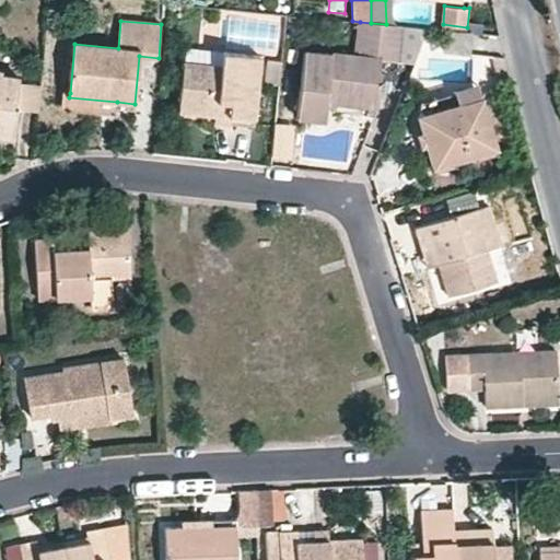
[(356,56),(307,51),(299,117),(312,118),(326,119),(328,106),(329,97),(376,103),(382,60),(400,62),(415,63),(428,30),(404,26),(386,24),(371,23),(360,22),(356,56)]
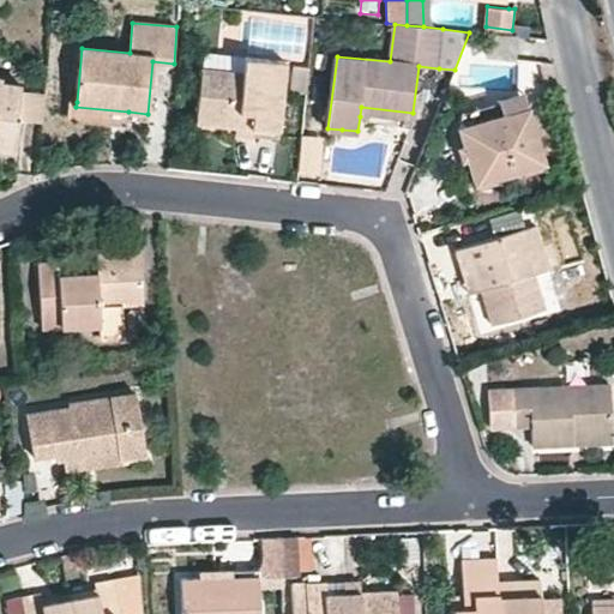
[(518,37),(491,35),(488,56),(516,60),(518,37)]
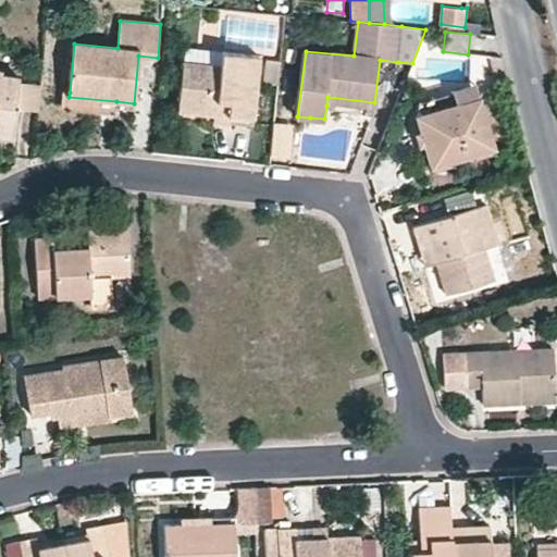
[(223,58),(185,53),(181,112),(218,115),(217,123),(233,124),(252,126),(259,58),(223,53),(223,58)]
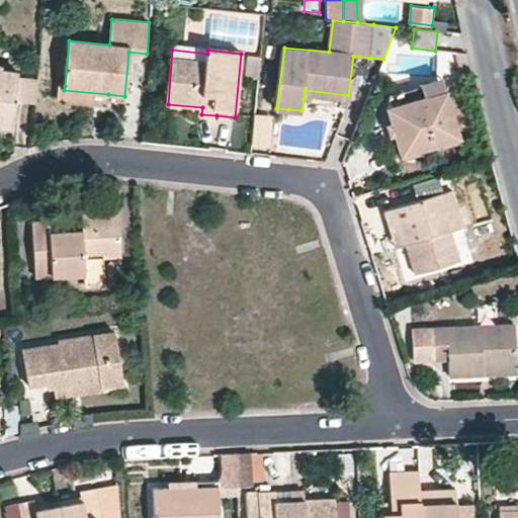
[(261,57),(249,55),(247,55),(245,77),(259,79),(261,57)]
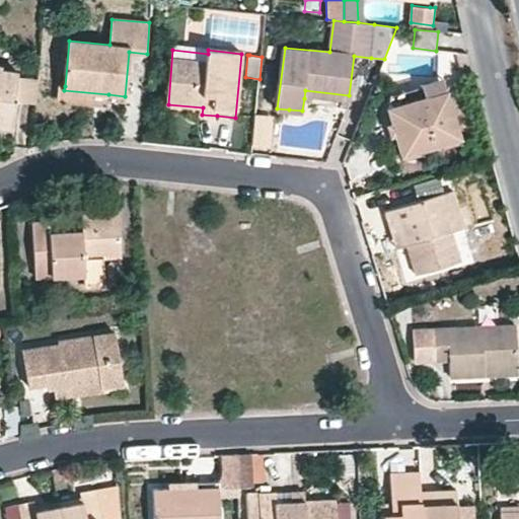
[(0,64),(0,126),(1,127),(9,128),(14,98),(12,98),(16,72),(16,71),(1,68),(1,64),(0,64)]
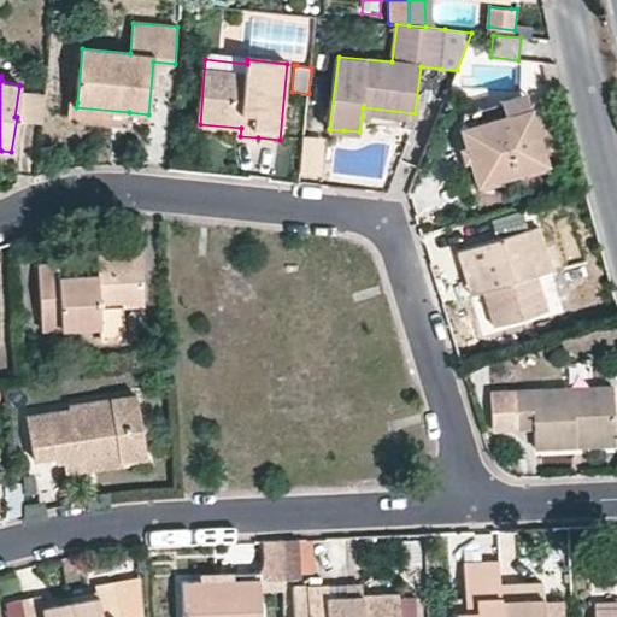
[(46,90),(19,86),(15,117),(17,117),(42,121),(46,90)]
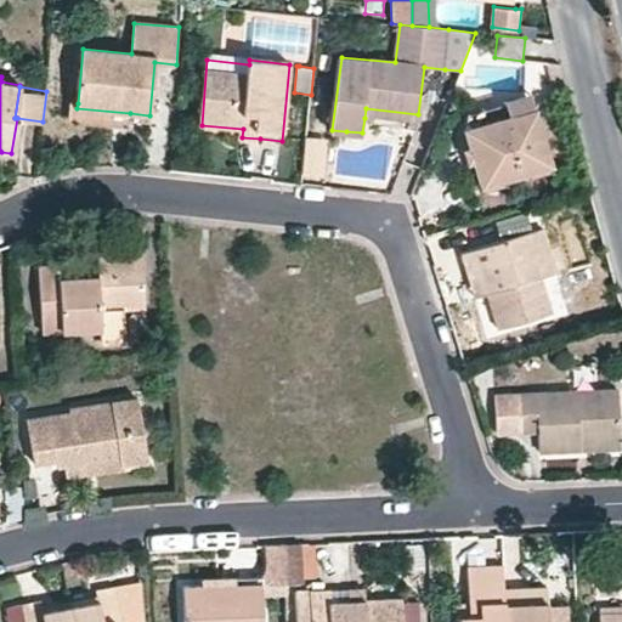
[(530,92),(504,100),(505,102),(510,118),(535,111),(530,92)]
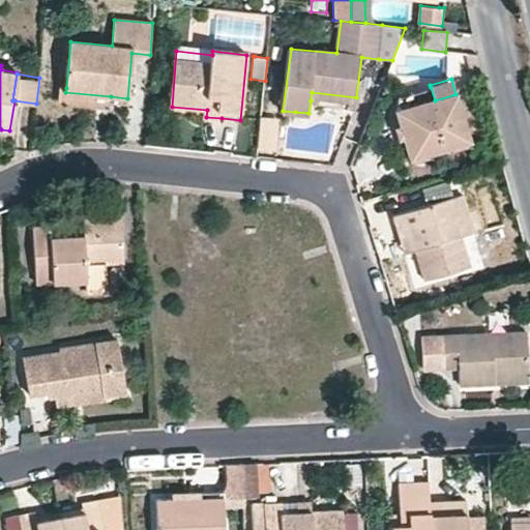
[(65,92),(66,88),(61,87),(59,106),(81,108),(109,110),(111,96),(65,92)]
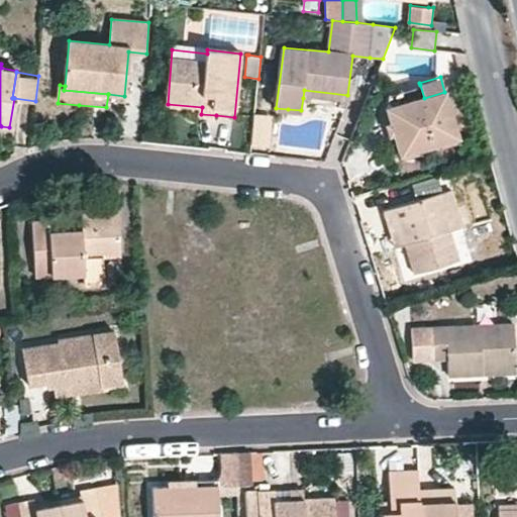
[(390,95),(388,109),(424,98),(420,85),(390,95)]
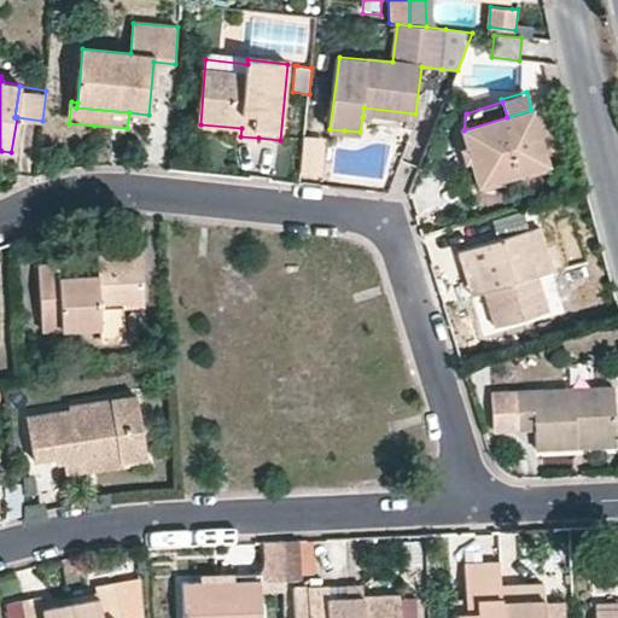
[(415,122),(415,114),(363,108),(362,117),(415,122)]
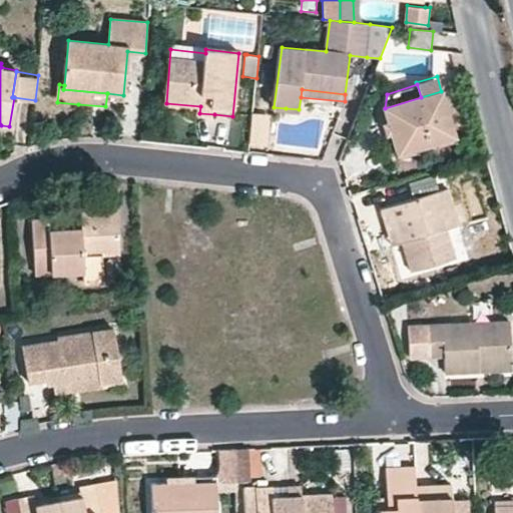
[(392,132),(398,152),(455,135),(441,91),(421,97),(385,108),(392,132)]
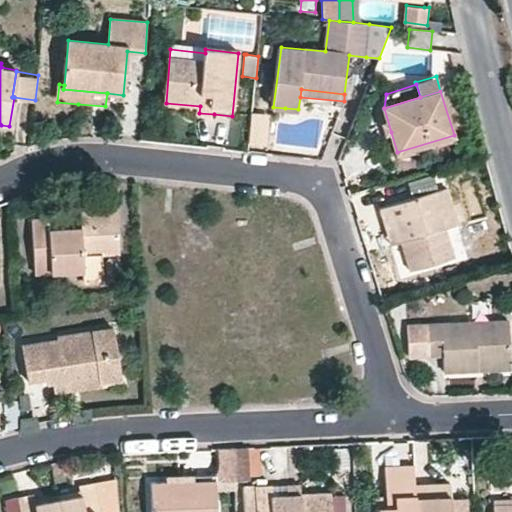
[(248,145),(266,147),(270,114),(252,112),(248,145)]
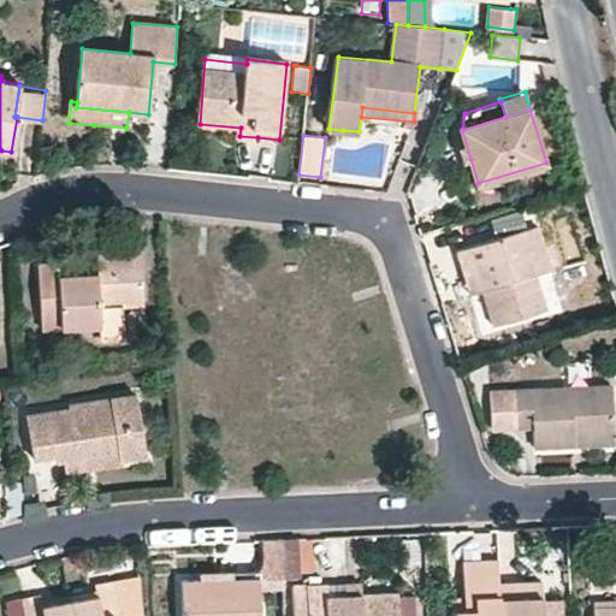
[(546,163),(478,183),(480,190),(549,170),(546,163)]
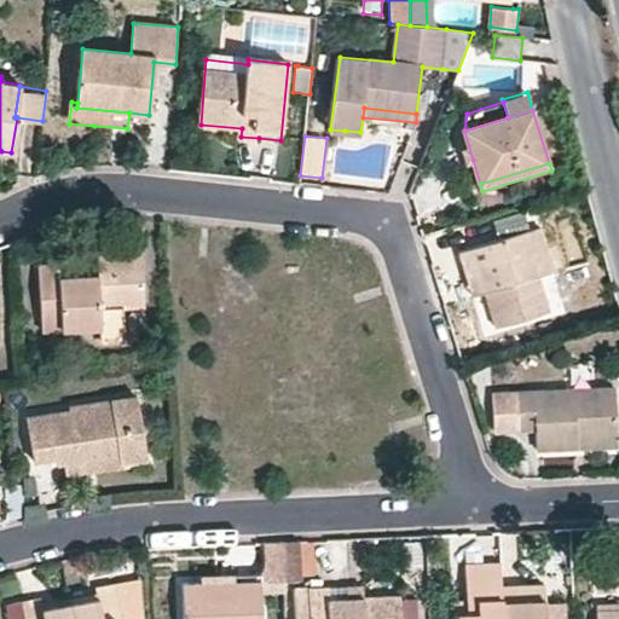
[(525,232),(537,276),(554,271),(541,227),(525,232)]
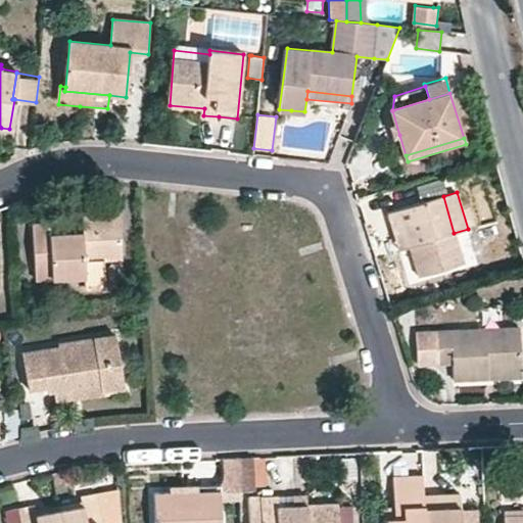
[(388,212),(393,228),(403,224),(411,246),(419,276),(464,263),(454,233),(443,196),(388,212)]
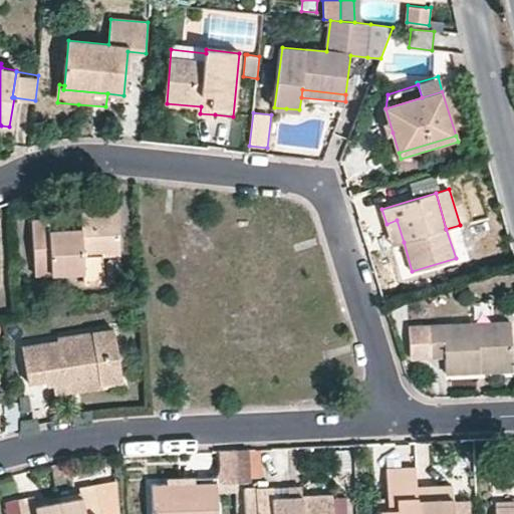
[(80,214),(81,230),(83,267),(94,267),(93,255),(119,254),(116,212),(105,213),(80,214)]
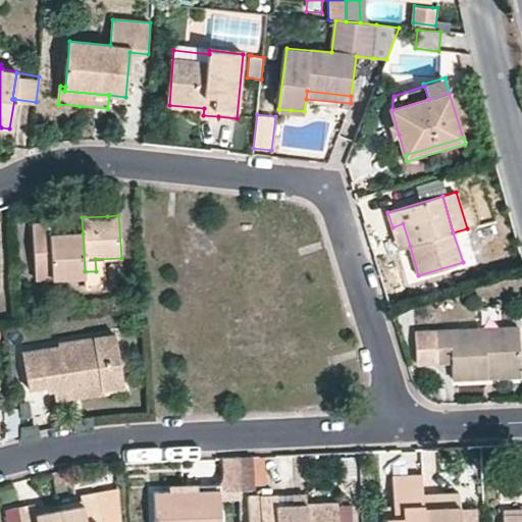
[(85,271),(83,233),(50,235),(50,223),(33,224),(36,277),(85,275),(85,271)]
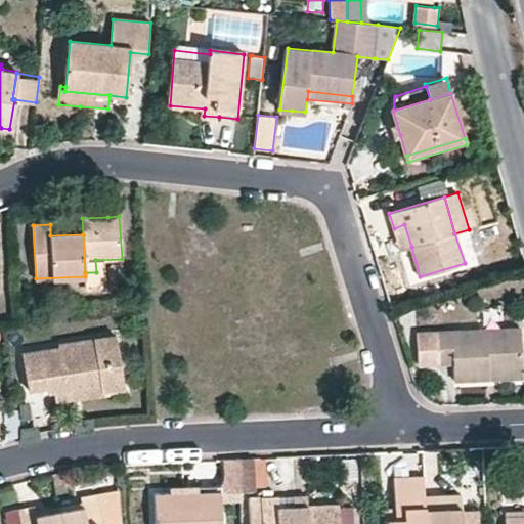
[(404,224),(394,228),(397,237),(400,250),(411,247),(404,224)]
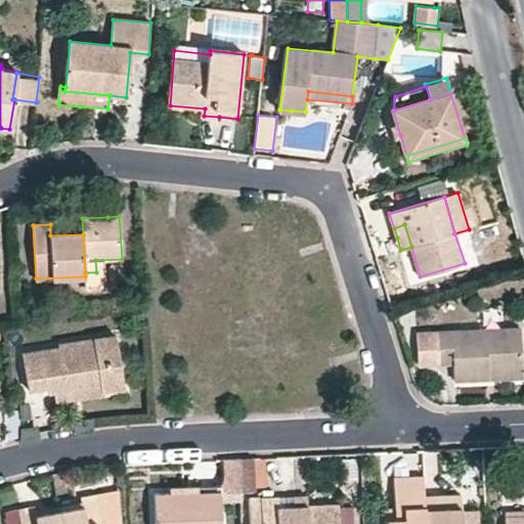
[(455,381),(489,379),(489,373),(523,370),(521,328),(417,334),(419,363),(454,361),(455,374),(455,381)]
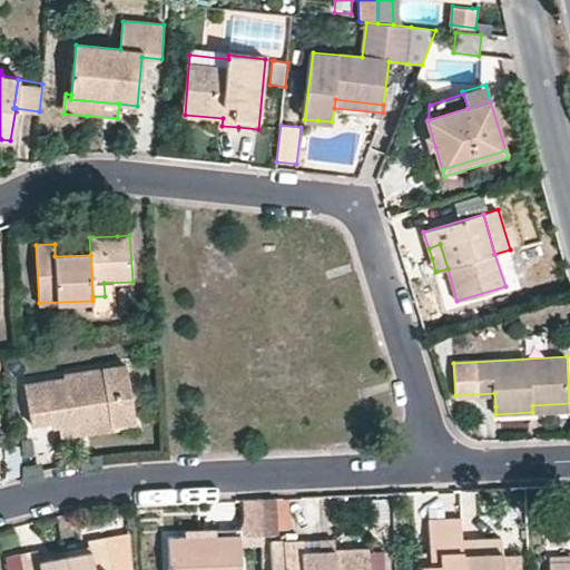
[(53,426),(60,425),(110,418),(111,425),(136,422),(126,365),(65,375),(65,380),(27,385),(32,424),(42,422),(51,421),(53,426)]
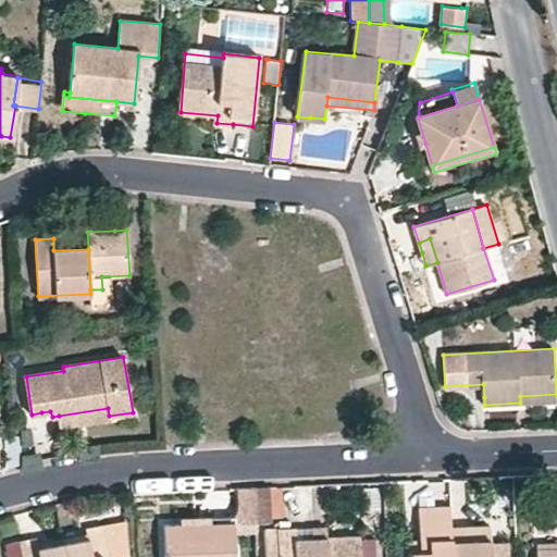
[(520,396),(520,403),(556,400),(556,394),(520,396)]
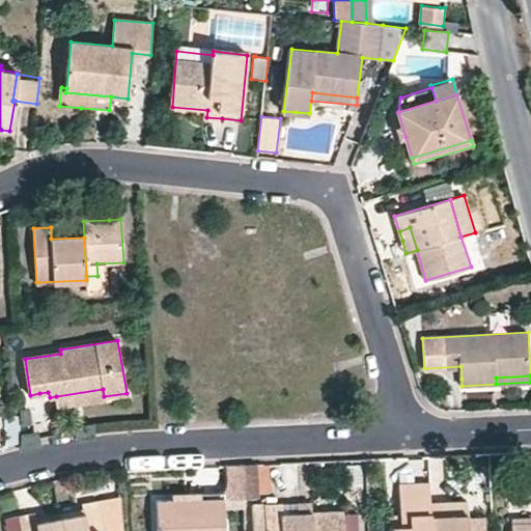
[(103,389),(56,396),(57,409),(105,401),(104,396),(103,389)]
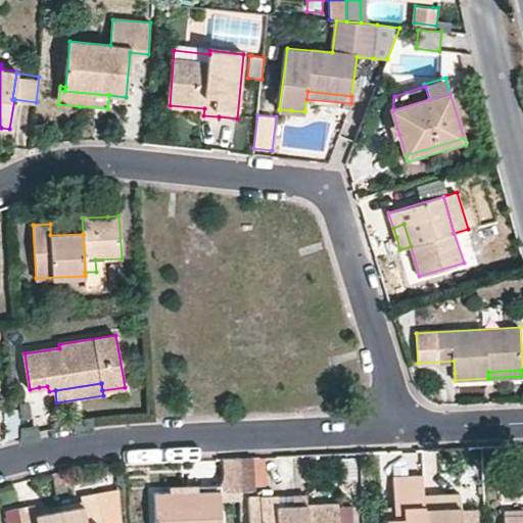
[(254,458),(239,459),(241,490),(255,489),(254,458)]
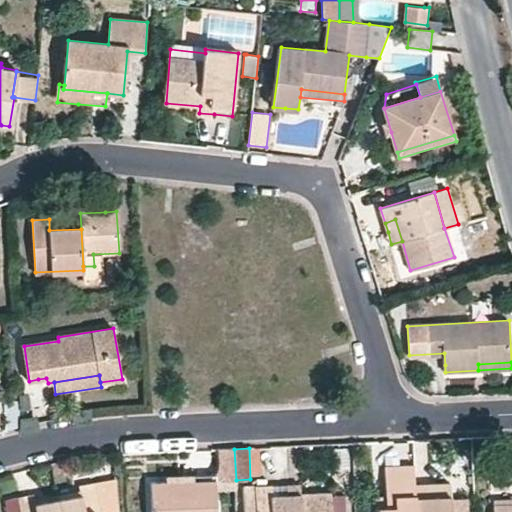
[(234,449),(219,450),(220,467),(220,480),(236,480),(234,449)]
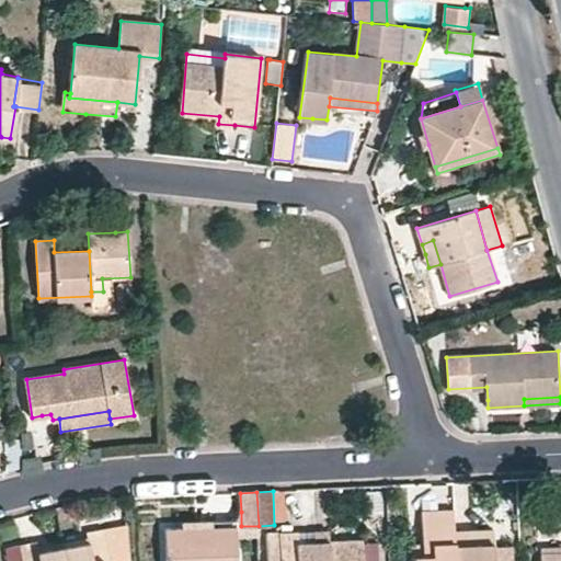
[(456,560),(455,533),(454,512),(439,512),(422,513),(425,556),(413,557),(413,560),(456,560)]
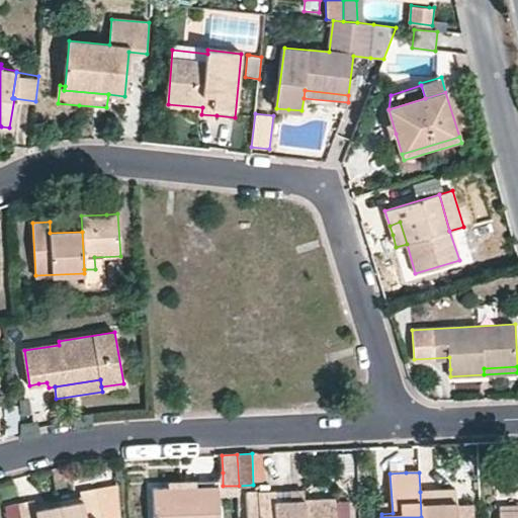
[(183,481),(153,482),(154,517),(219,517),(218,487),(218,479),(183,481)]
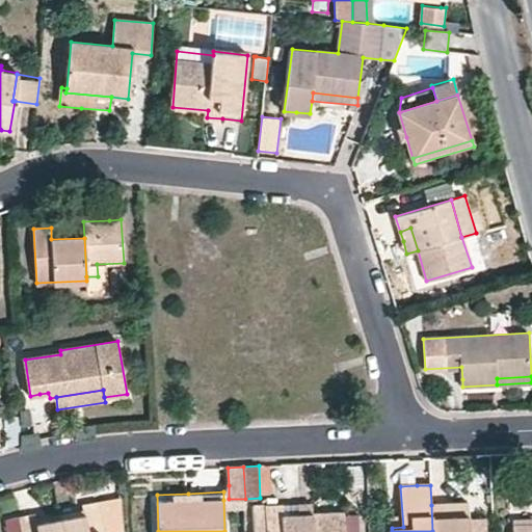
[(77,516),(60,520),(62,531),(112,531),(123,531),(122,498),(83,505),(85,514),(77,516)]
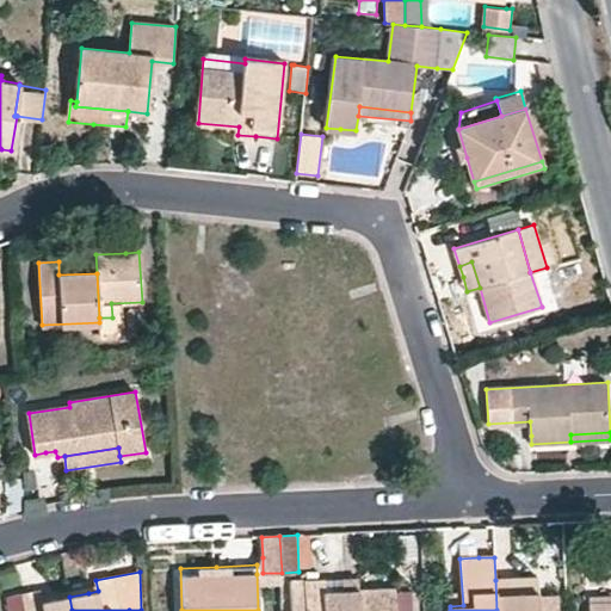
[(519,579),(495,580),(497,610),(539,610),(538,578),(519,579)]
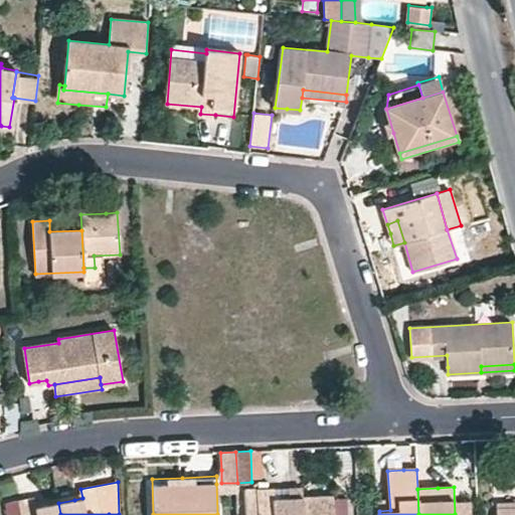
[(295,488),(274,489),(275,501),(303,499),(302,488),(295,488)]
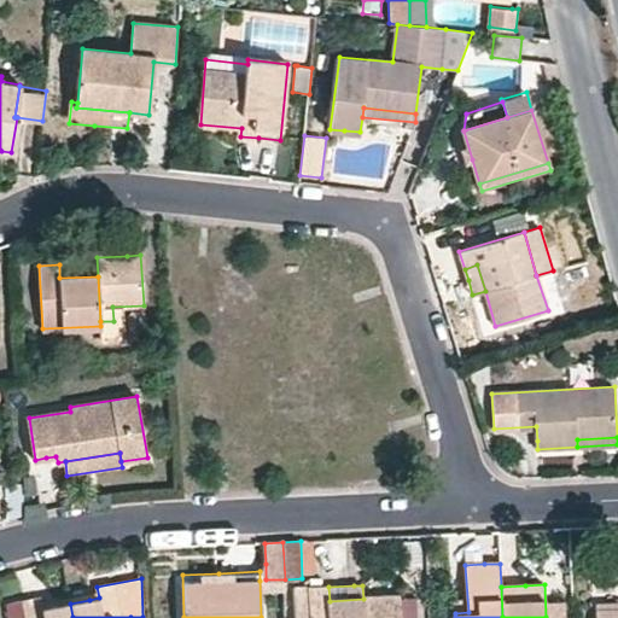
[(330,601),(328,587),(296,589),(296,617),(400,617),(398,596),(363,599),(330,601)]
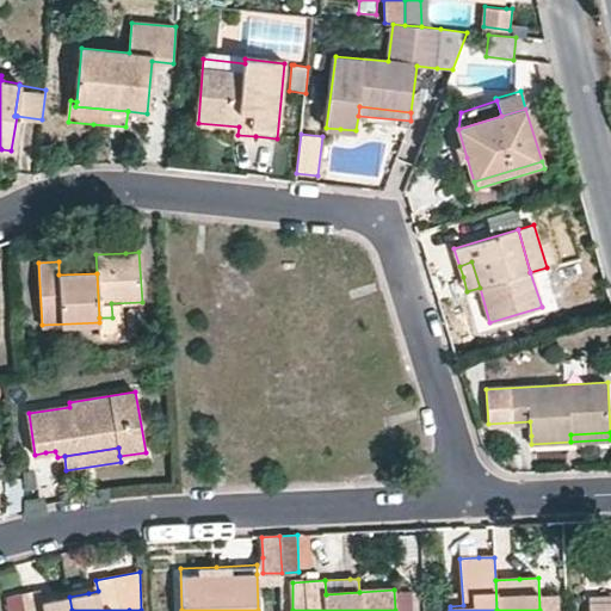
[(72,610),(69,597),(53,600),(42,603),(39,591),(22,594),(24,610),(72,610)]
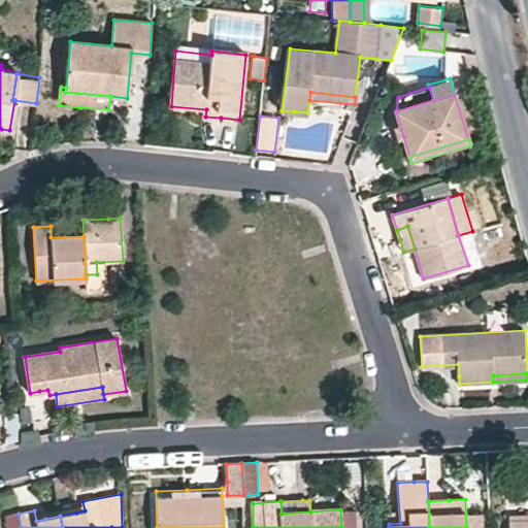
[(253,527),(253,510),(244,512),(244,527),(253,527)]
